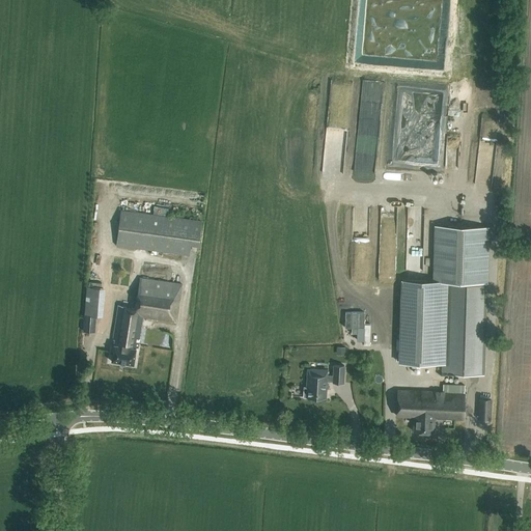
[(198,245),(201,222),(120,212),(116,245),(189,254),(191,244),(198,245)]
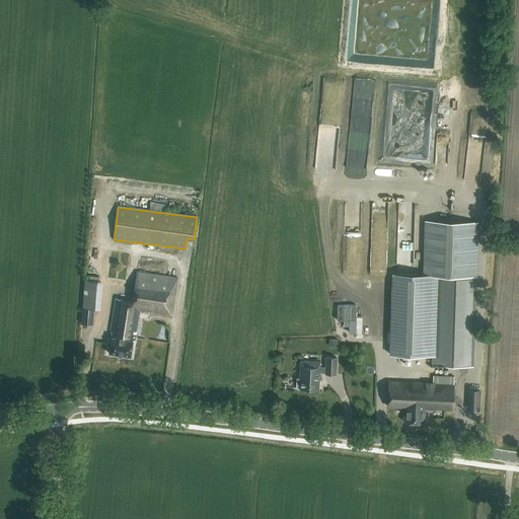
[(394,274),(391,355),(432,356),(432,365),(471,366),(476,222),(426,220),(425,275),(394,274)]
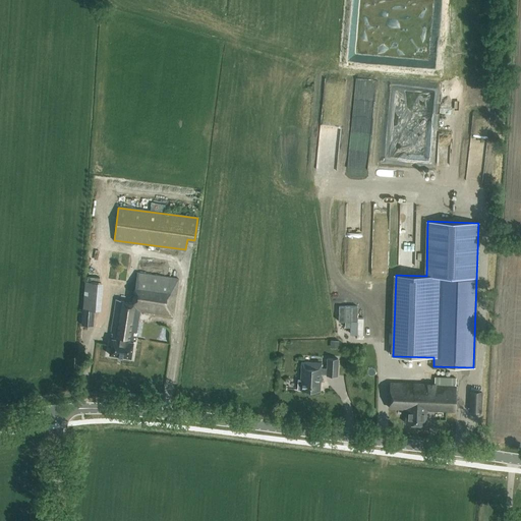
[(172,315),(178,279),(136,273),(132,302),(116,300),(110,335),(112,335),(109,353),(130,357),(133,341),(134,342),(139,311),(172,315)]
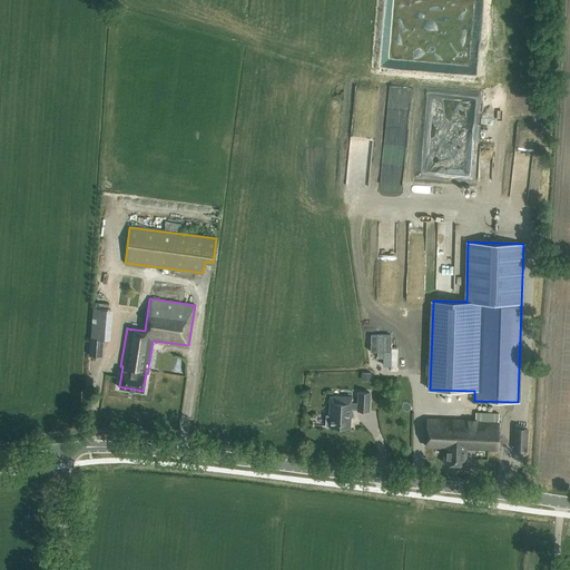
[(109,341),(111,310),(92,308),(89,355),(101,356),(102,340),(109,341)]
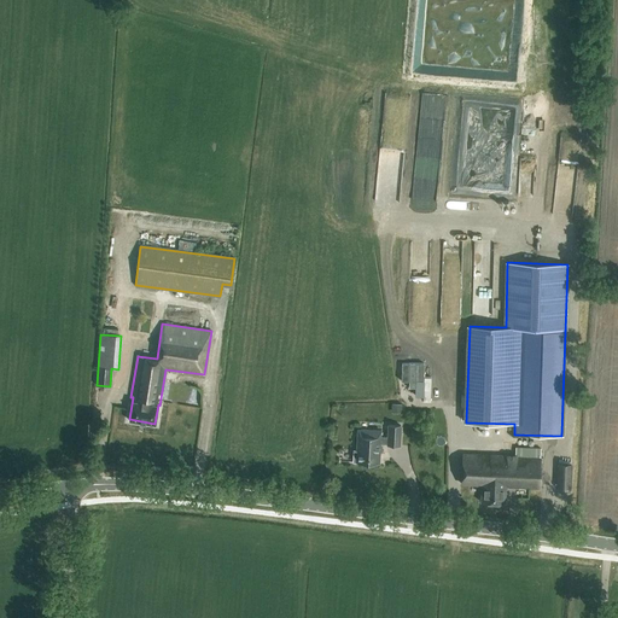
[(421,395),(429,395),(430,371),(423,371),(423,363),(401,362),(401,379),(408,379),(407,386),(414,386),(414,390),(421,391),(421,395)]
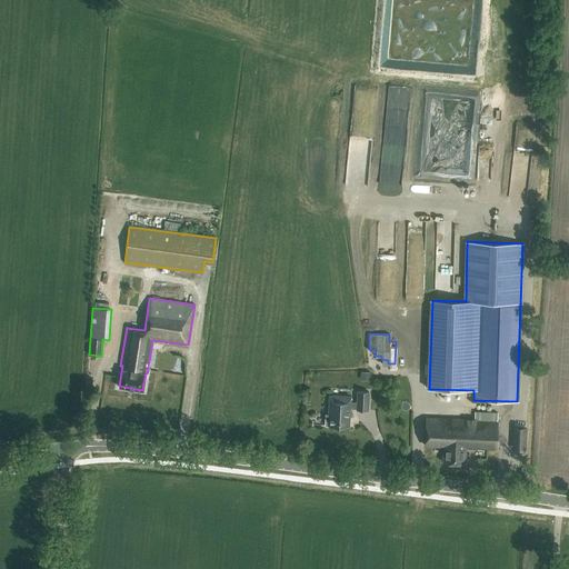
[(368,410),(369,391),(358,390),(357,402),(350,402),(350,396),(329,395),(328,415),(326,415),(326,425),(349,426),(350,408),(357,408),(357,409),(368,410)]
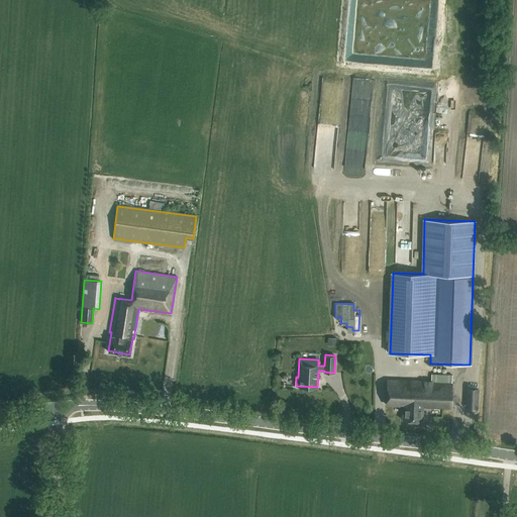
[(451,407),(452,375),(430,375),(430,382),(387,380),(386,404),(403,405),(402,420),(422,421),(423,406),(451,407)]
